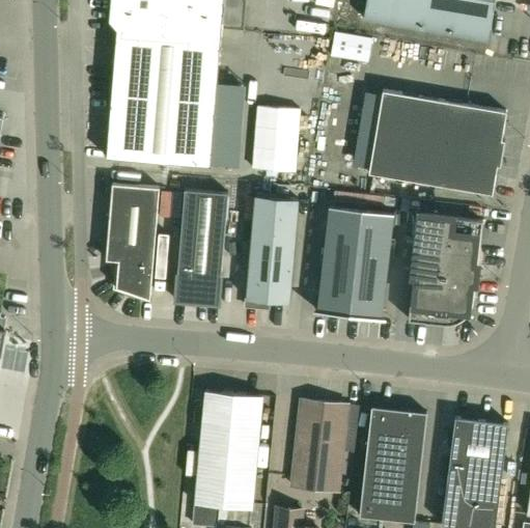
[(110,0),(108,23),(116,32),(106,160),(210,168),(223,0),(110,0)]
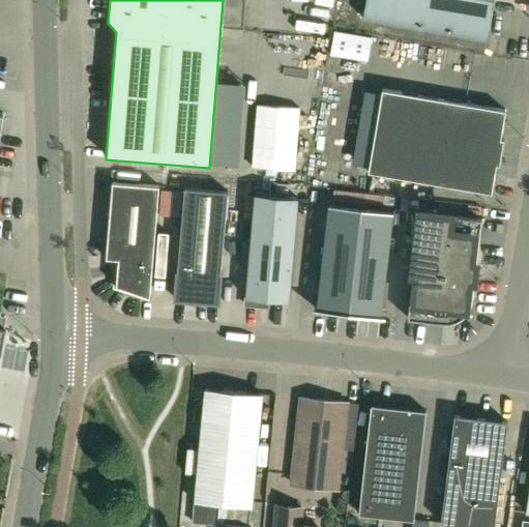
[(364,0),(361,21),(487,42),(493,0),(364,0)]
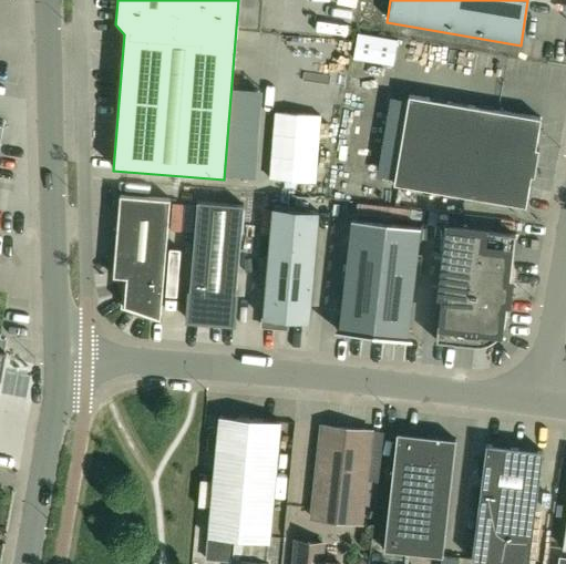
[(372,39),(379,54),(393,50),(388,33),(372,39)]
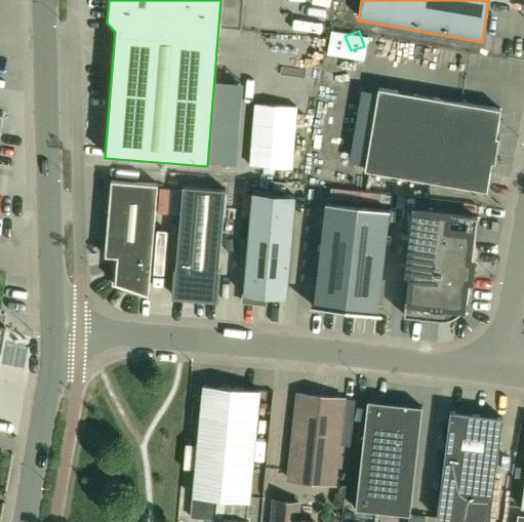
[(486,194),(500,112),(377,90),(363,172),(486,194)]
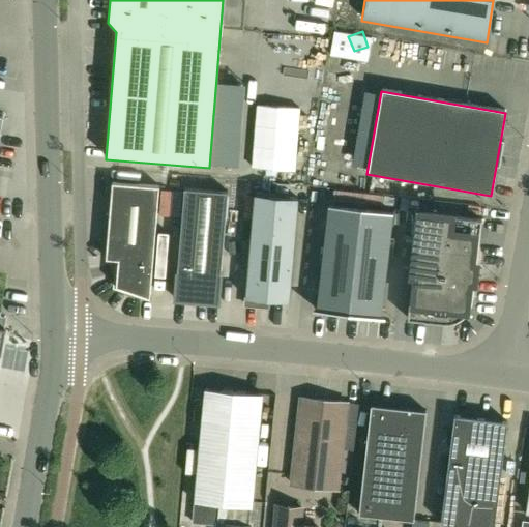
[(158,188),(111,185),(105,261),(117,262),(115,289),(149,300),(158,188)]
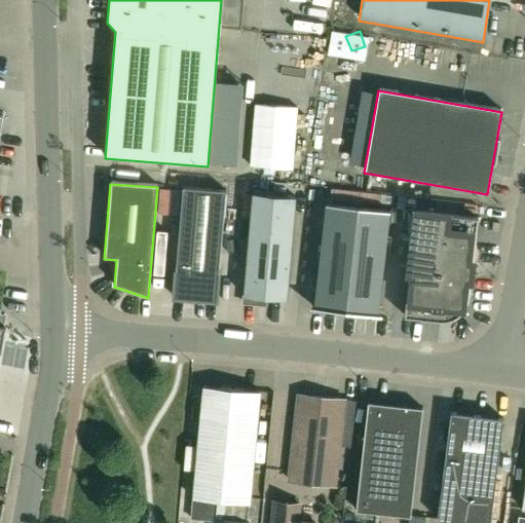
[(225,193),(181,189),(173,299),(216,303),(225,193)]
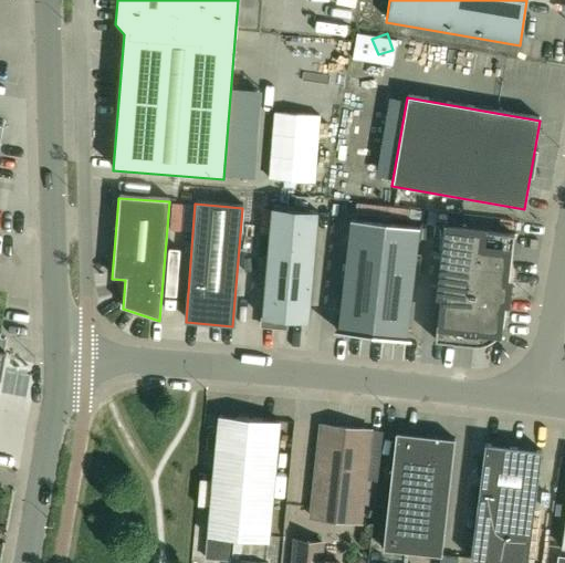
[(272,210),(261,329),(286,331),(286,323),(306,324),(311,287),(310,287),(316,215),(272,210)]
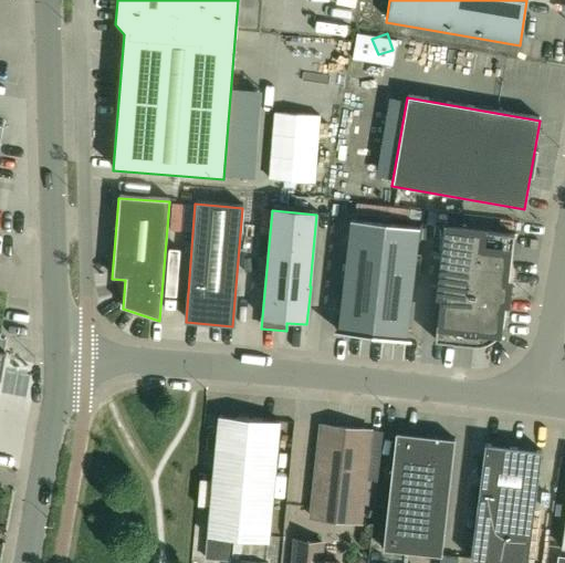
[(351,221),(337,333),(339,334),(345,342),(352,335),(391,340),(397,347),(404,341),(406,341),(418,229),(351,221)]
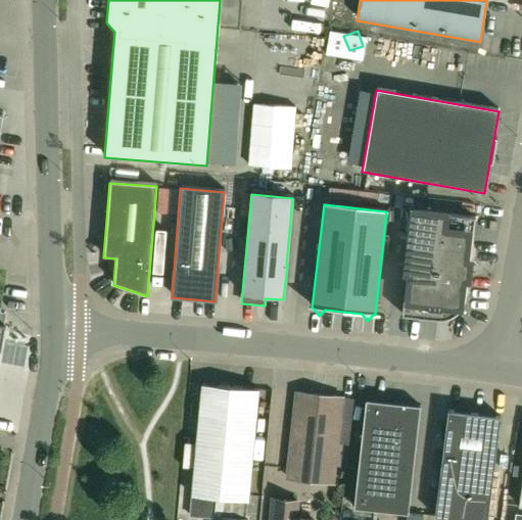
[(443,321),(449,319),(456,315),(461,311),(464,304),(465,297),(474,219),(413,211),(401,317),(436,321),(443,321)]
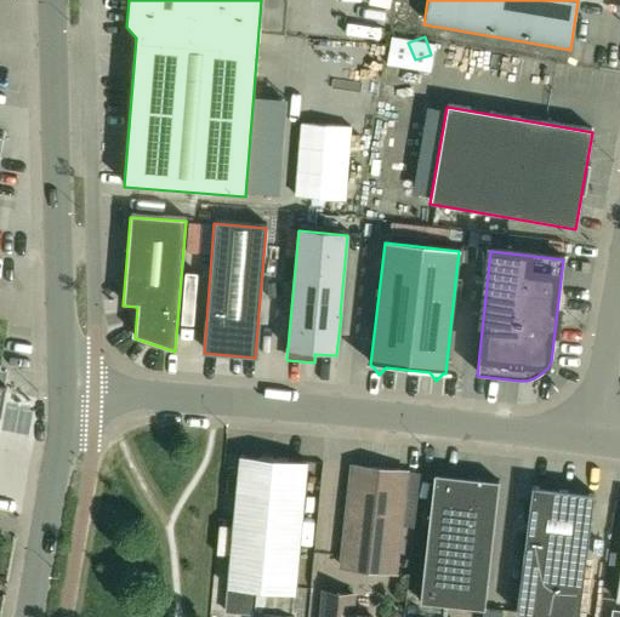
[(227,590),(255,593),(252,616),(290,616),(293,596),(294,596),(306,464),(239,458),(227,590)]
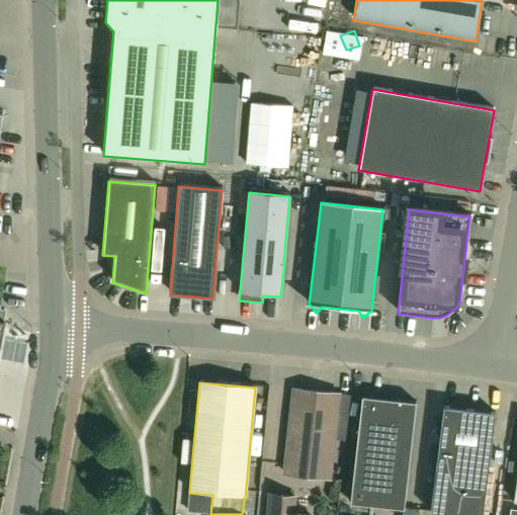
[(329,481),(338,396),(293,392),(284,476),(329,481)]
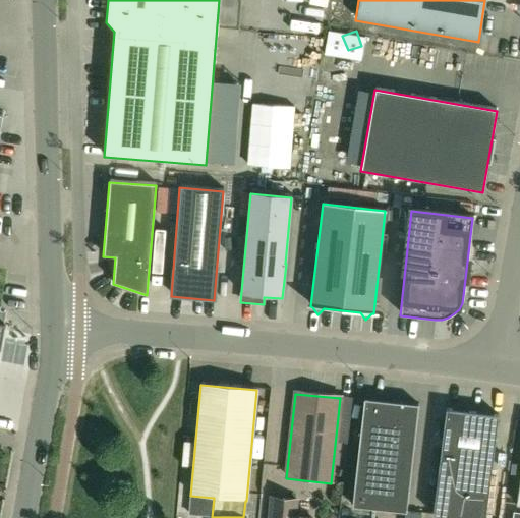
[(366,398),(365,400),(363,400),(351,508),(406,514),(418,406),(382,402),(366,398)]
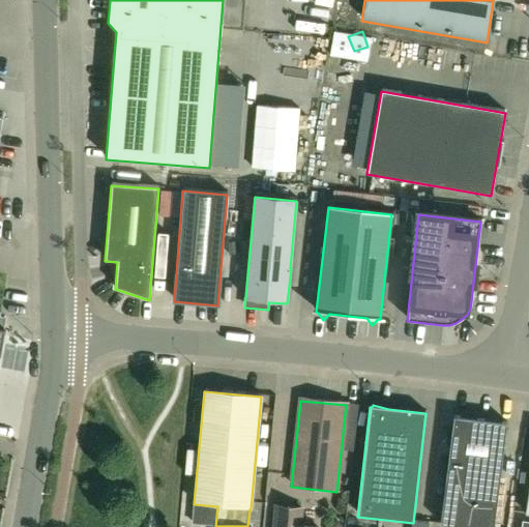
[(493,526),(506,425),(453,418),(440,525),(449,526),(493,526)]
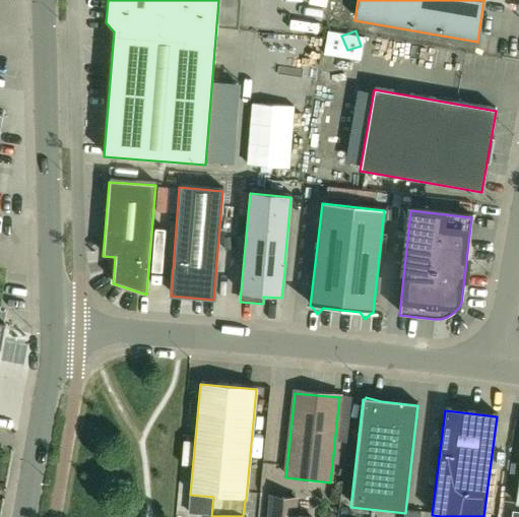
[(293,516),(295,501),(271,499),(268,516),(293,516)]
